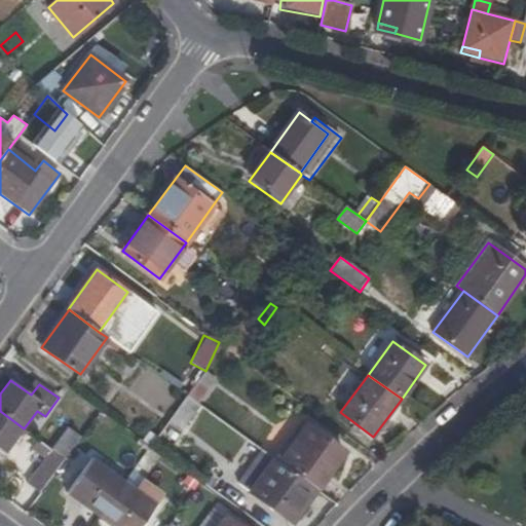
[(178,389),(187,396),(193,387),(184,381),(178,389)]
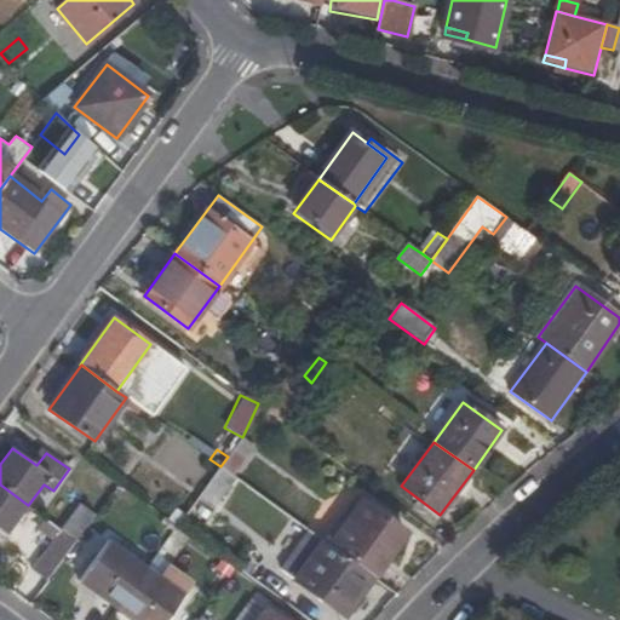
[(206,527),(234,476),(214,466),(187,517),(206,527)]
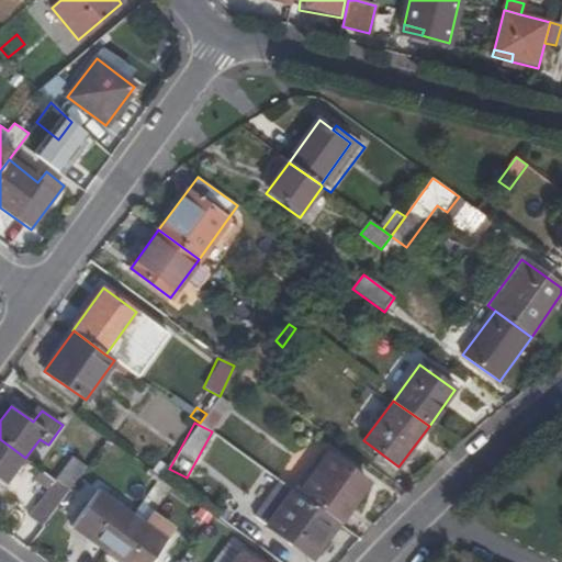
[(25,458),(0,439),(0,482),(6,486),(25,458)]
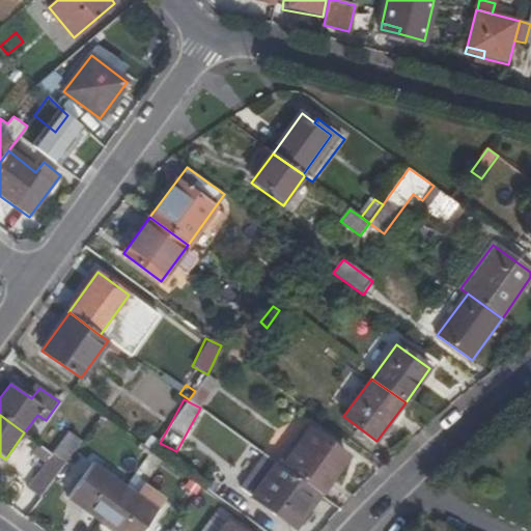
[(283,467),(320,495),(348,457),(310,429),(283,467)]
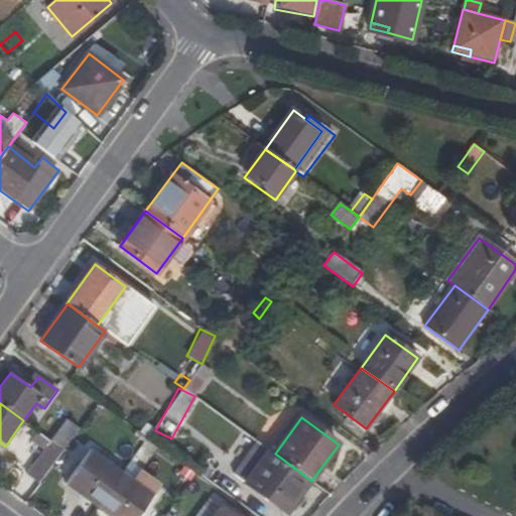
[(65,450),(81,427),(69,419),(52,441),(65,450)]
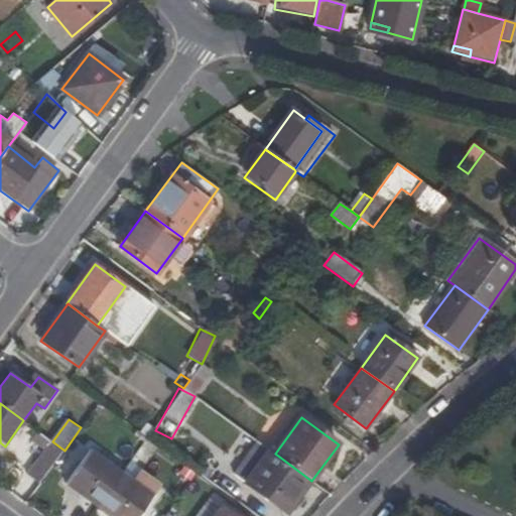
[(140,431),(148,436),(155,427),(147,421),(140,431)]
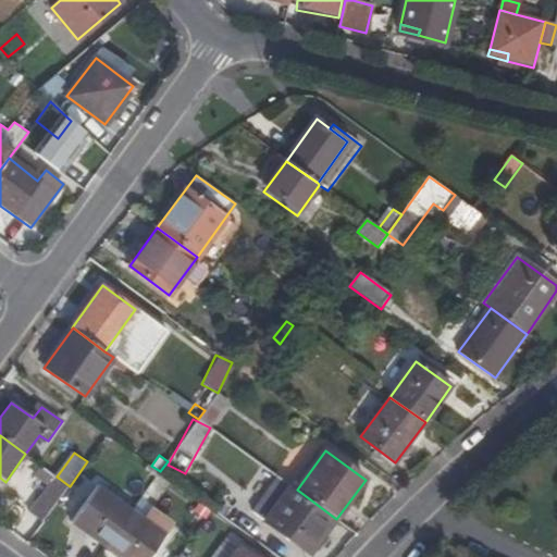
[(37,504),(50,512),(70,486),(57,477),(37,504)]
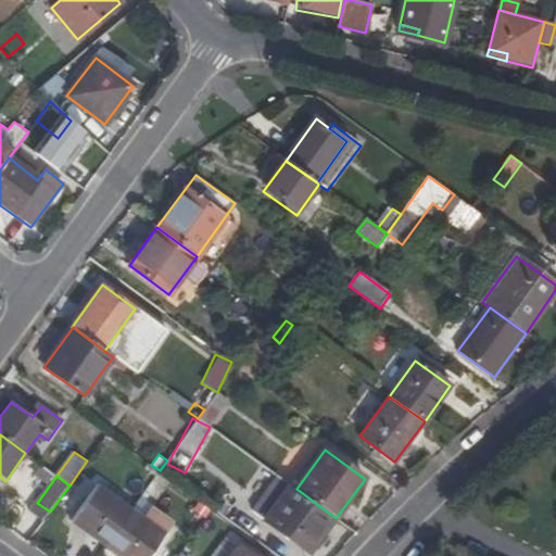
[(72,520),(105,545),(131,509),(97,484),(72,520)]
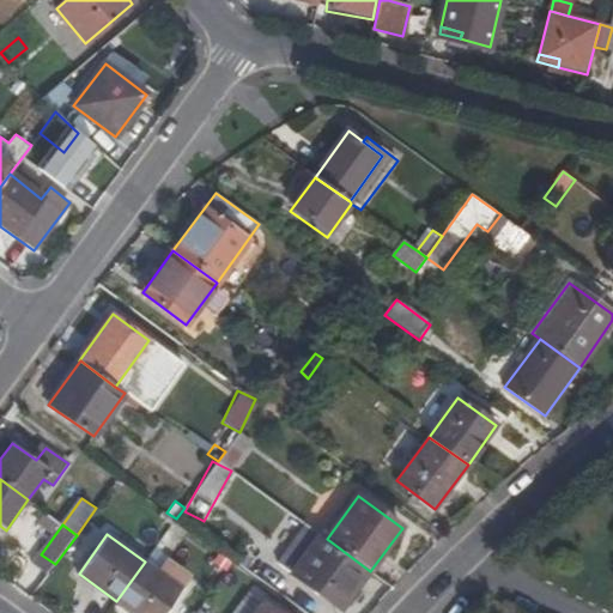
[(341,610),(370,571),(327,539),(320,535),(293,574),(341,610)]
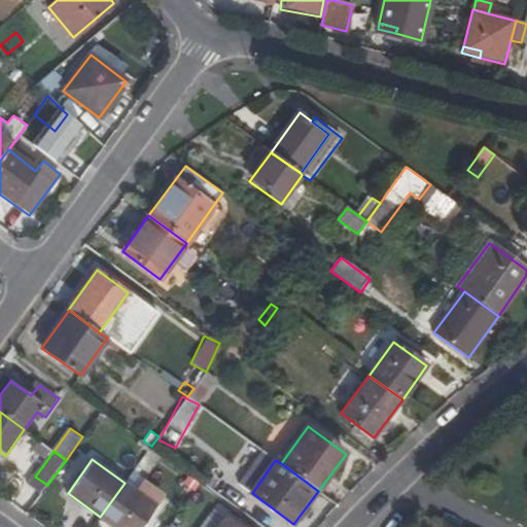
[(125,483),(100,517),(114,526),(141,526),(156,506),(125,483)]
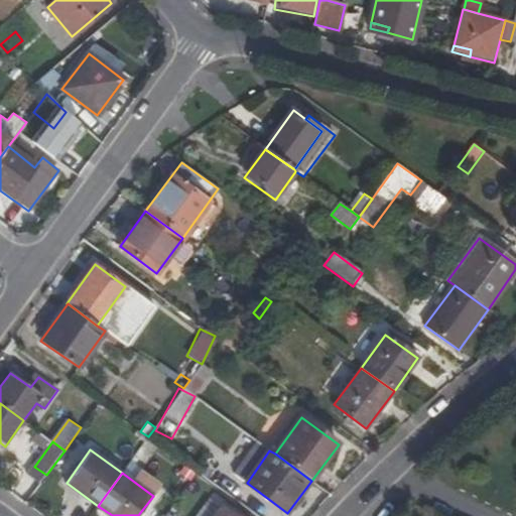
[(233,515),(221,507),(214,515),(233,515)]
